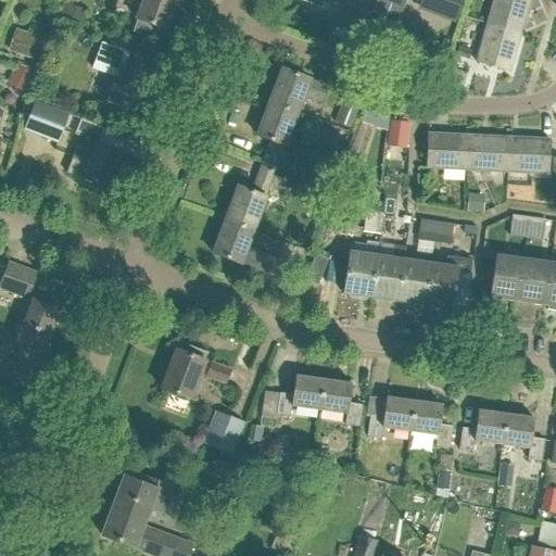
[(141,0),(143,1),(137,20),(137,21),(133,33),(149,39),(153,26),(165,30),(176,0),(141,0)]
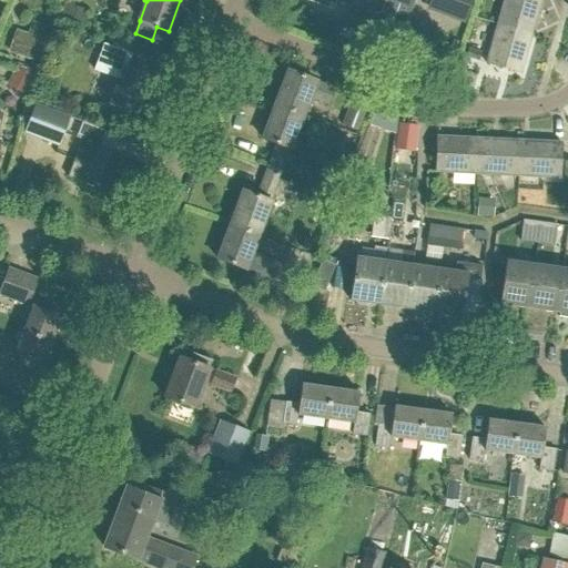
[(307,0),(332,9),(335,1),(350,7),(348,7),(364,13),(403,28),(413,0),(307,0)]
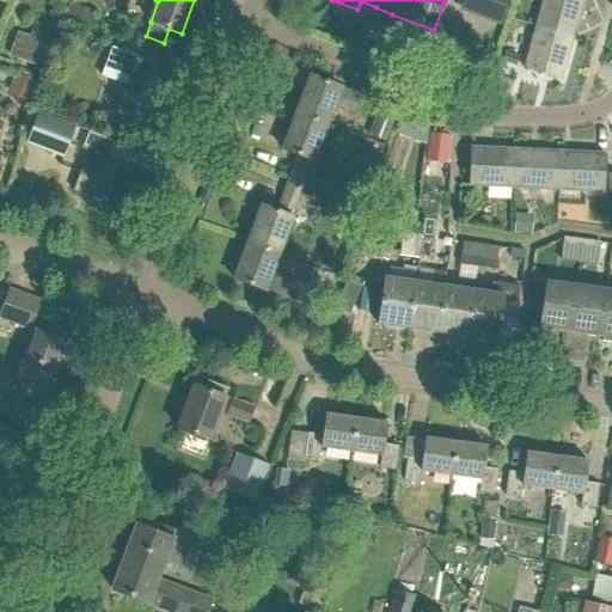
[(463,0),(461,7),(502,22),(509,0),(463,0)]
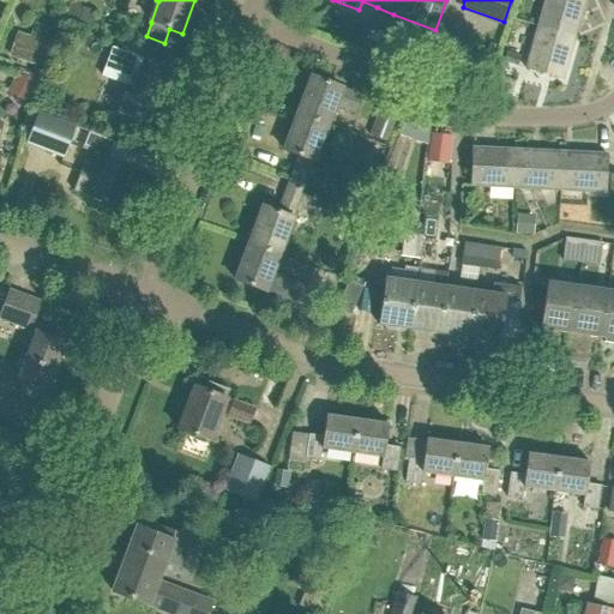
[(543,0),(537,24),(575,35),(584,0),(543,0)]
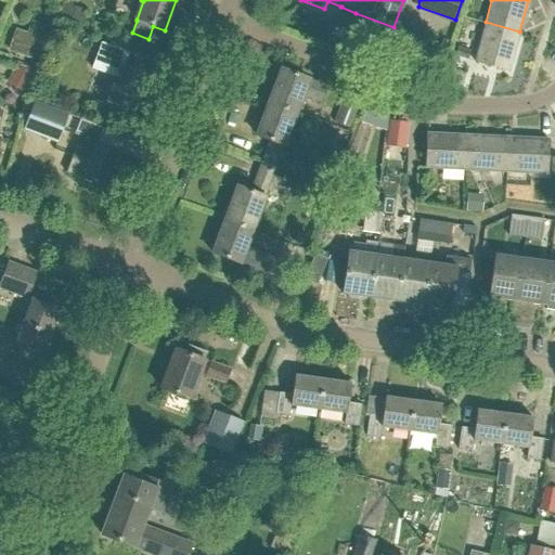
[(84,10),(63,3),(59,18),(78,25),(84,10)]
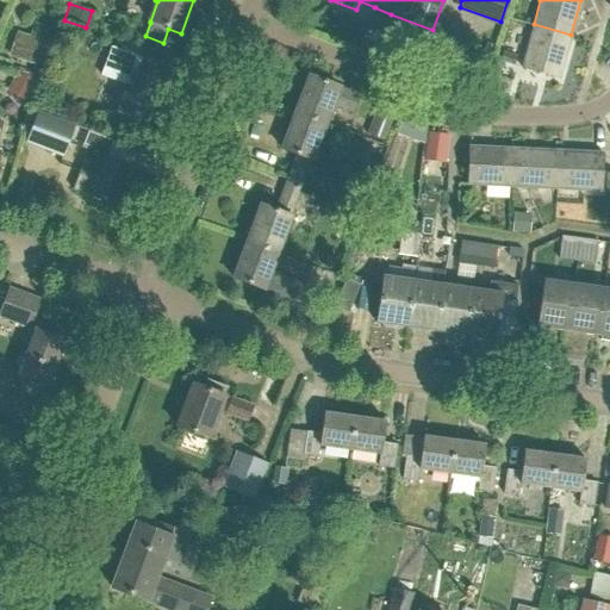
[(36,66),(49,30),(35,24),(30,37),(17,32),(8,56),(36,66)]
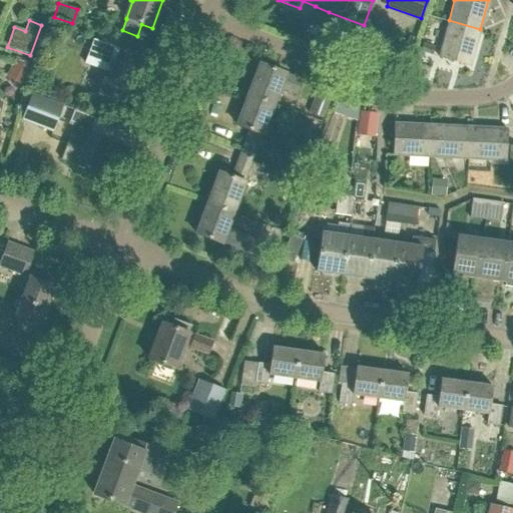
[(480,29),(449,20),(438,56),(470,65),(480,29)]
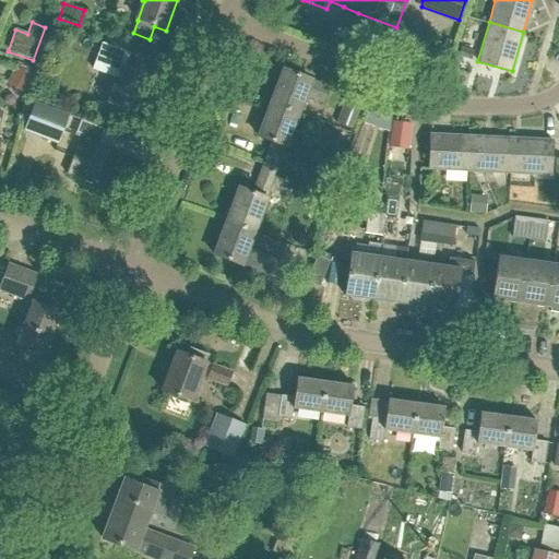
[(106,104),(134,114),(147,78),(123,69),(129,55),(102,44),(92,69),(116,79),(106,104)]
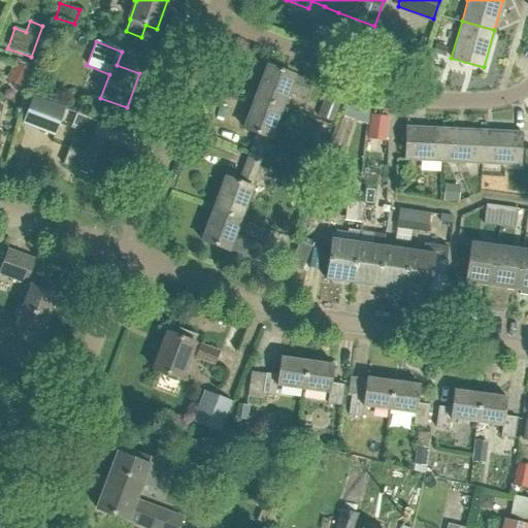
[(444,57),(448,48),(435,45),(433,54),(444,57)]
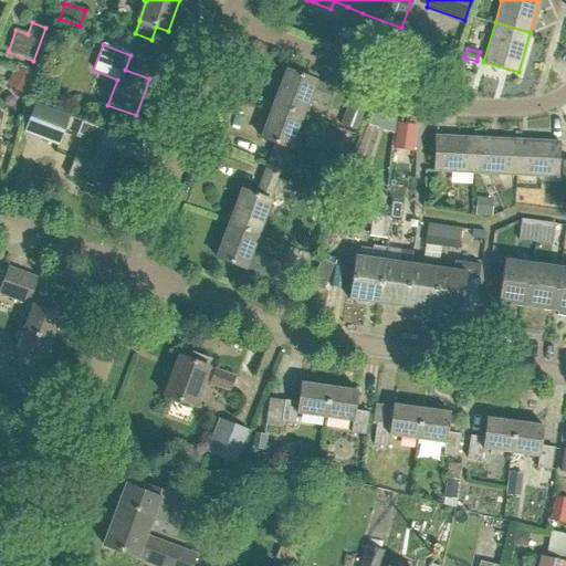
[(33,75),(18,66),(8,86),(23,95),(33,75)]
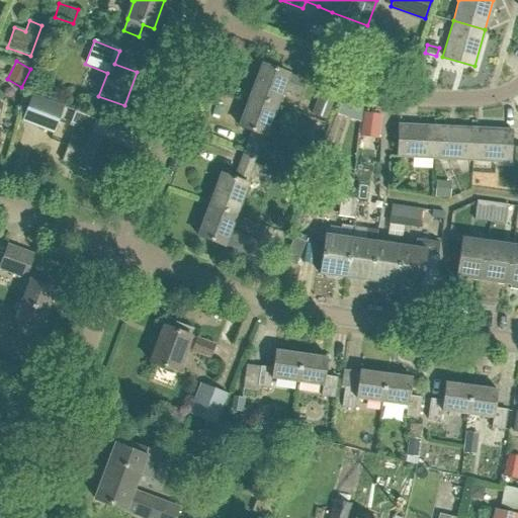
[(263,64),(251,98),(276,108),(283,90),(298,95),(305,80),(289,74),(263,64)]
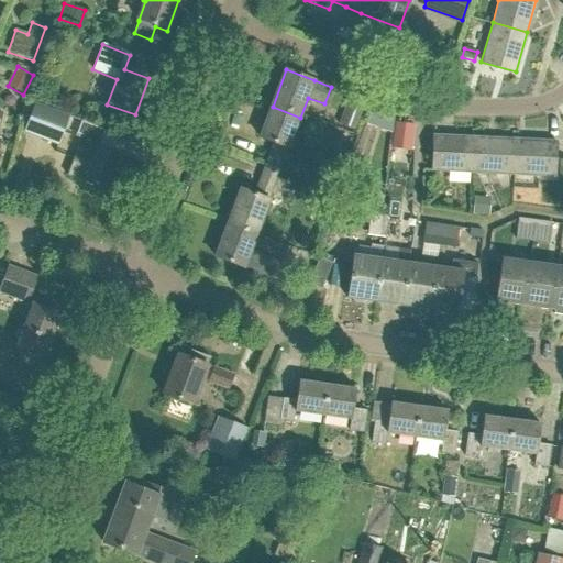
[(65,106),(91,119),(110,85),(84,70),(65,106)]
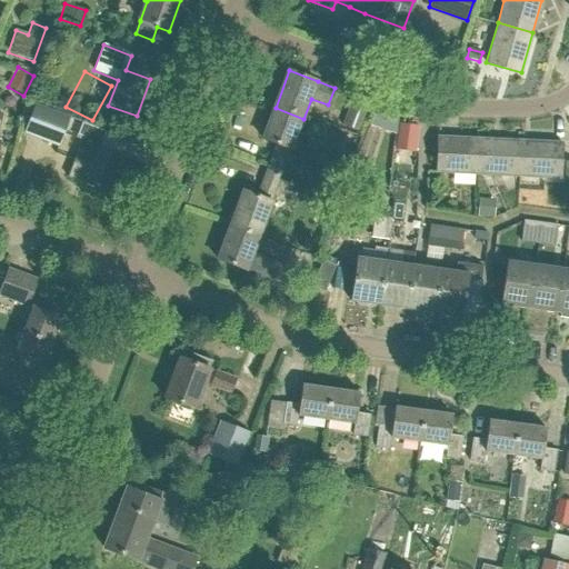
[(360,130),(371,101),(355,95),(343,125),(360,130)]
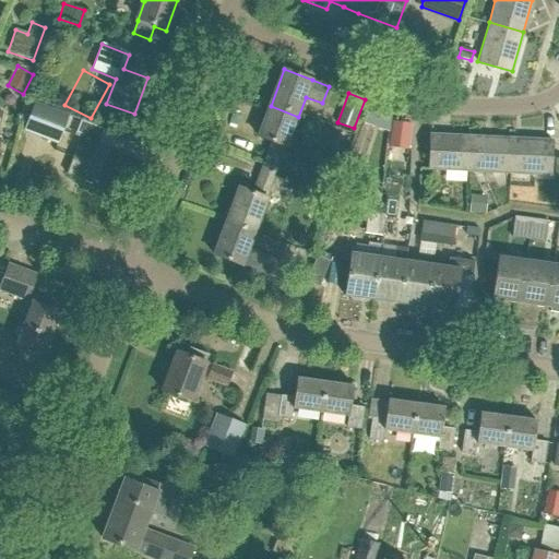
[(35,103),(24,132),(58,144),(62,132),(68,116),(35,103)]
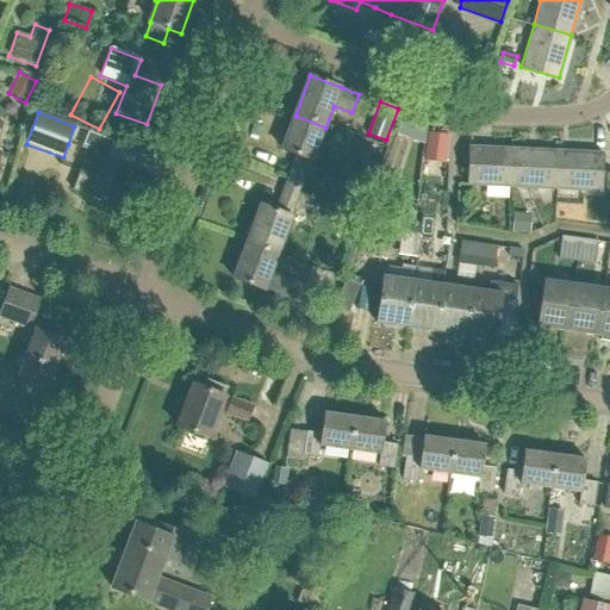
[(325,128),(296,116),(282,149),(298,154),(290,178),(303,184),(312,160),(313,160),(325,128)]
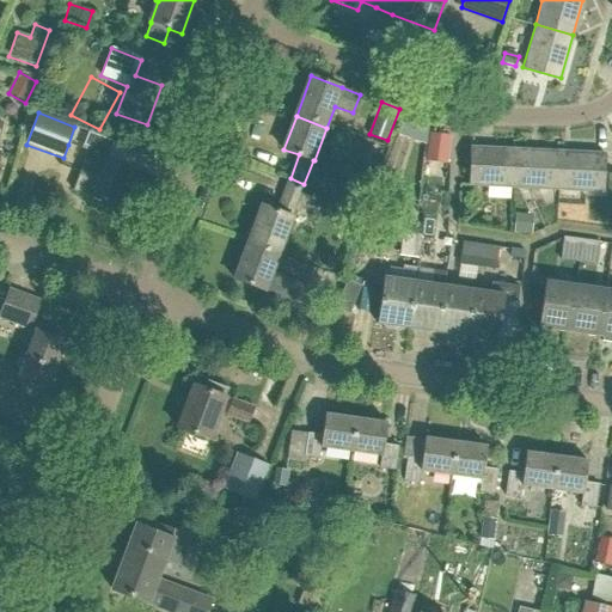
[(252,118),(245,182),(275,185),(282,122),(252,118)]
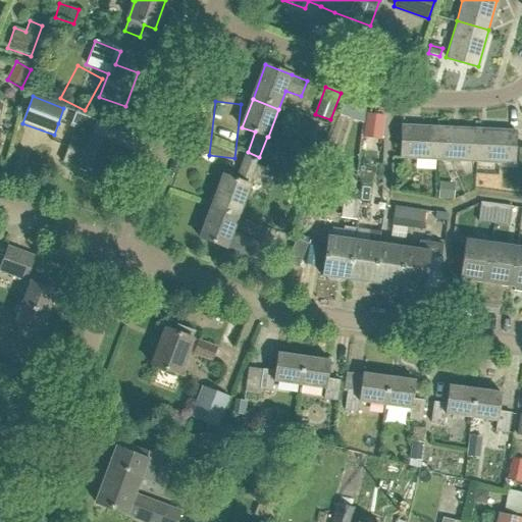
[(364,108),(349,103),(345,115),(362,121),(364,108)]
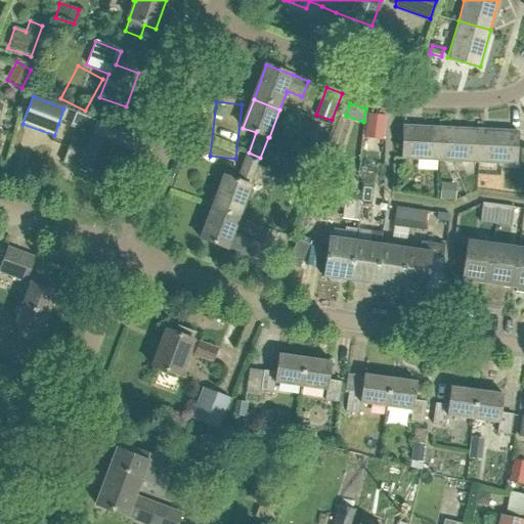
[(71,128),(72,125),(77,127),(62,164),(99,178),(100,176),(103,176),(106,168),(104,165),(112,145),(91,137),(97,123),(76,115),(77,113),(63,108),(58,124),(71,128)]
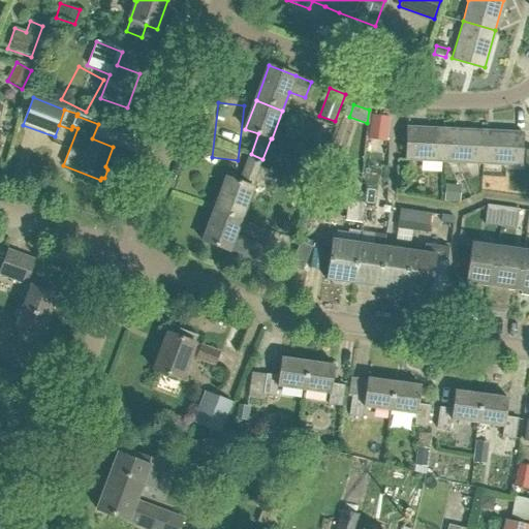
[(389,118),(370,115),(367,139),(385,143),(389,118)]
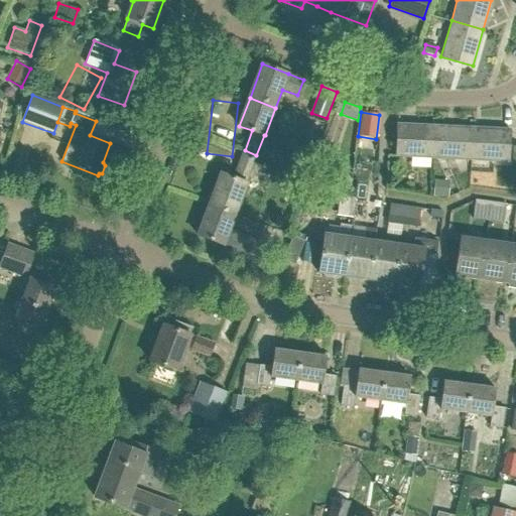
[(396,156),(433,158),(434,127),(397,125),(396,156)]
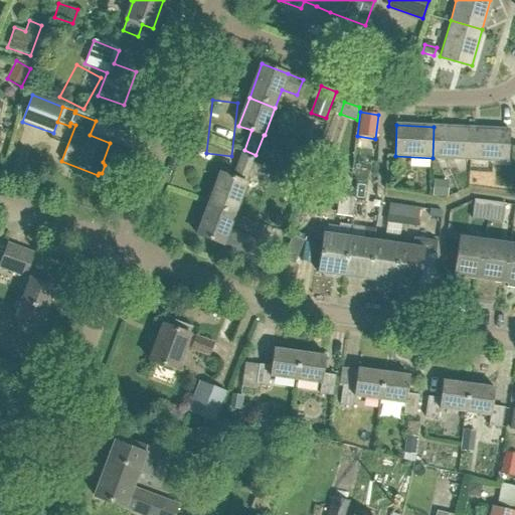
[(433,158),(470,159),(472,128),(434,127),(433,158)]
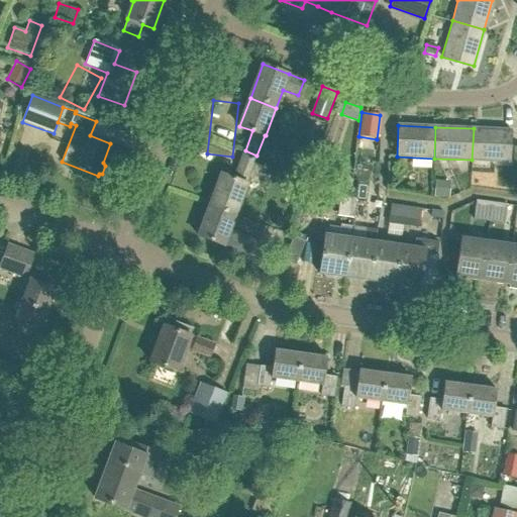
[(474,128),(472,160),(509,162),(511,130),(474,128)]
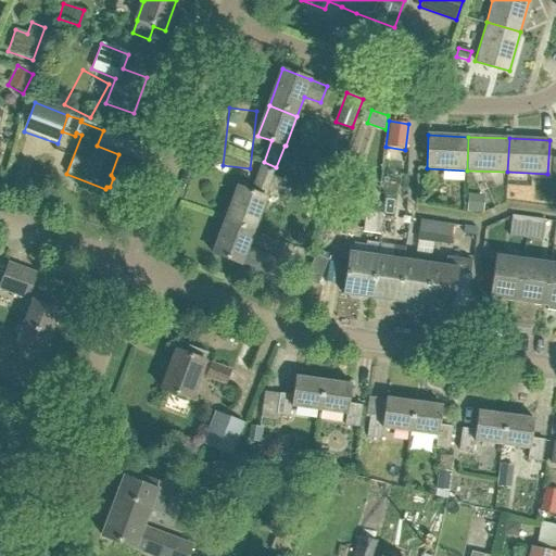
[(238,187),(225,220),(253,231),(266,198),(265,198),(273,175),(261,171),(252,192),(238,187)]
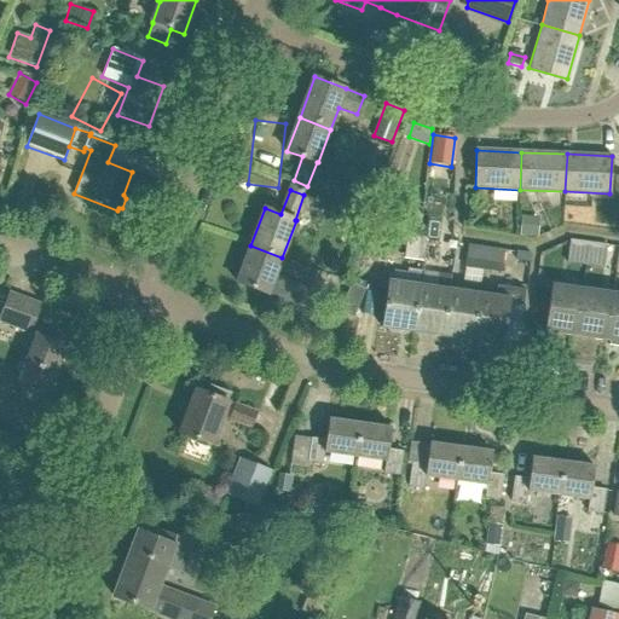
[(521,217),(519,236),(537,237),(538,218),(521,217)]
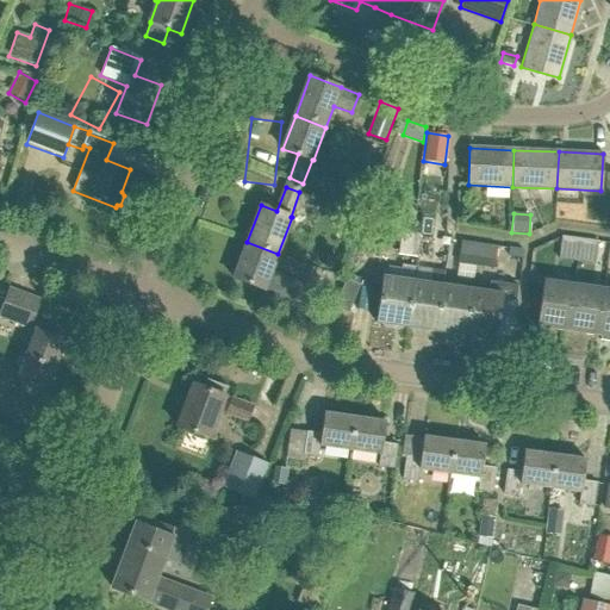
[(373,216),(373,235),(387,236),(388,216),(373,216)]
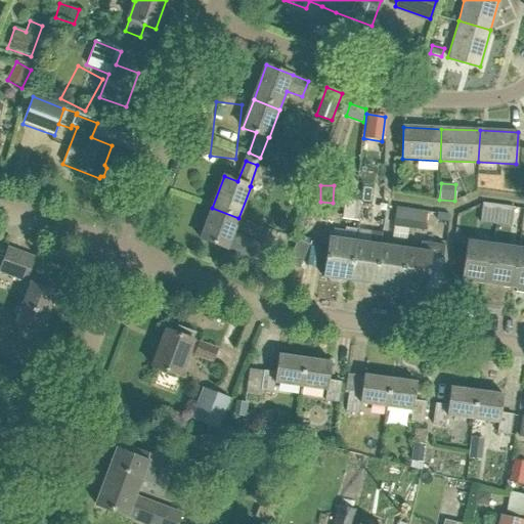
[(341,218),(357,220),(360,202),(344,200),(341,218)]
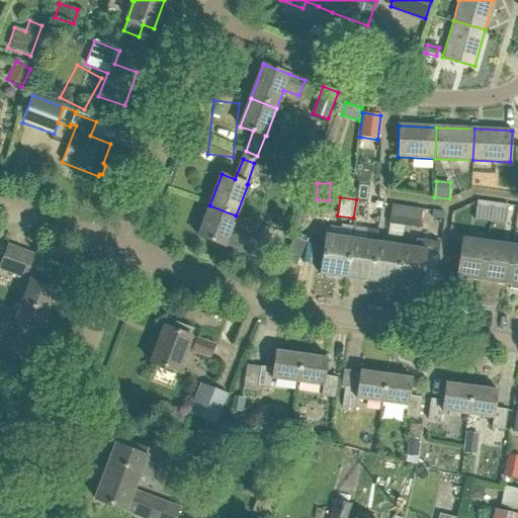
[(292,228),(301,225),(310,201),(304,198),(292,228)]
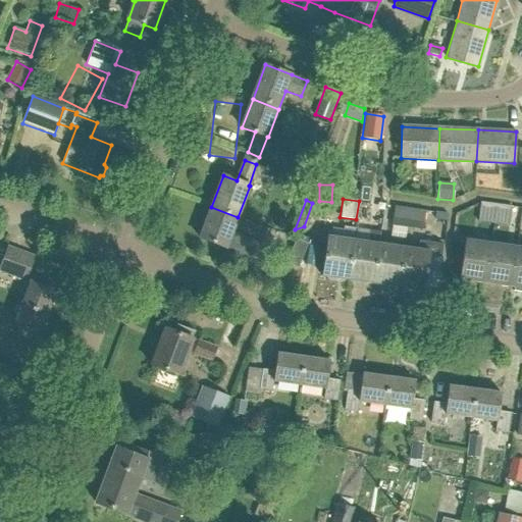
[(477,221),(492,223),(496,205),(481,203),(480,203),(477,221)]
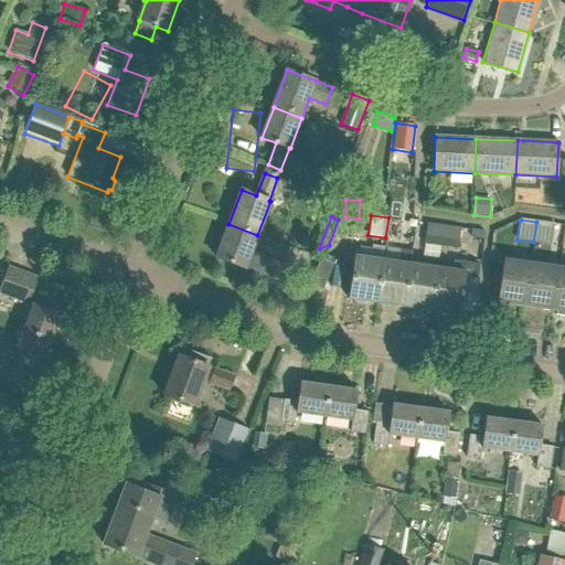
[(355,221),(350,238),(362,242),(368,224),(355,221)]
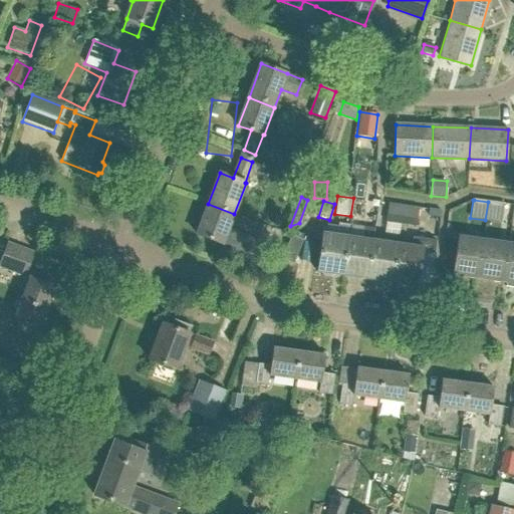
[(485,220),(500,222),(503,204),(489,202),(488,202),(485,220)]
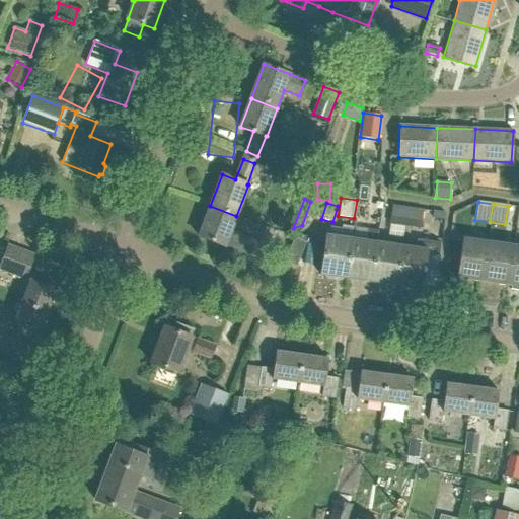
[(388,224),(389,225),(404,227),(406,208),(391,205),(388,224)]
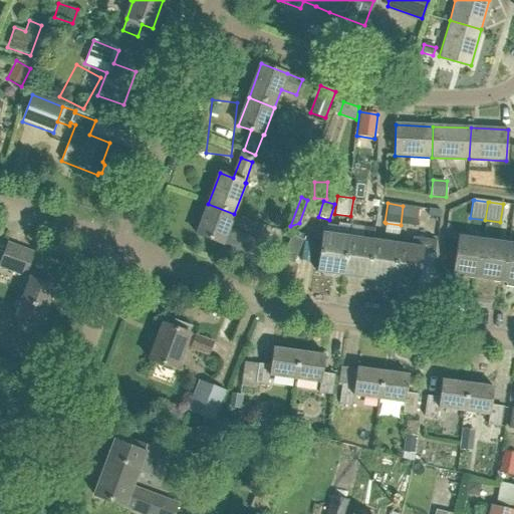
[(223,244),(238,250),(255,256),(260,242),(243,235),(244,234),(229,229),(234,214),(208,204),(197,235),(222,245),(223,244)]
